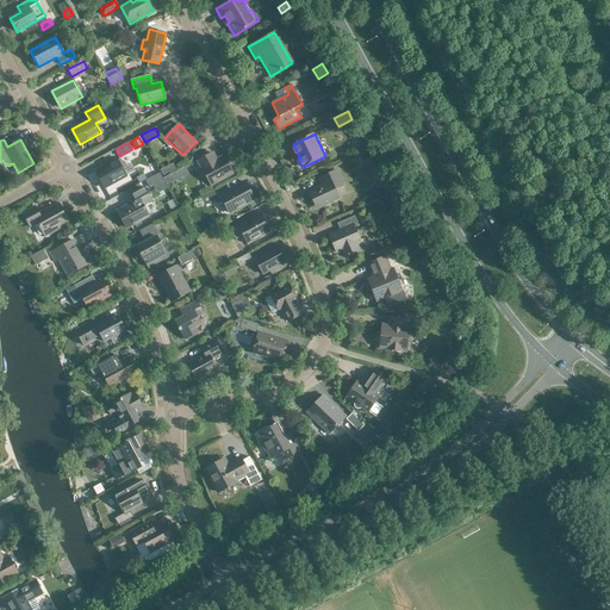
[(201,168),(204,172),(203,173),(203,175),(204,178),(206,179),(207,179),(211,185),(232,173),(224,156),(217,161),(212,153),(198,161),(201,168)]
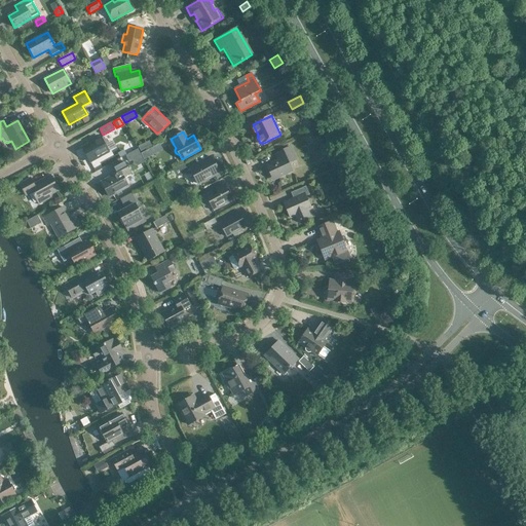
[(90,162),(109,152),(101,137),(82,148),(90,162)]
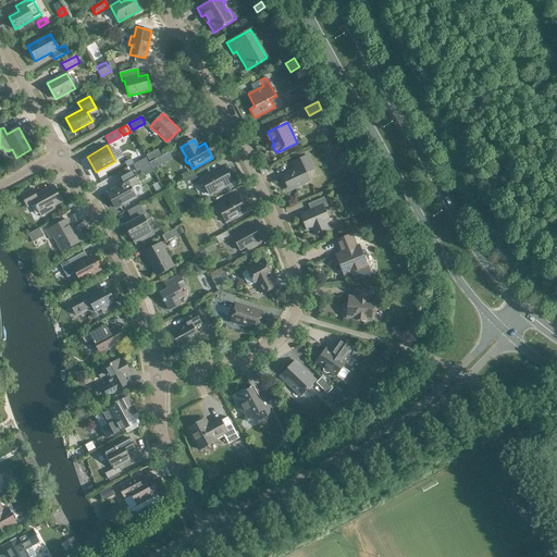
[(171,151),(160,157),(162,161),(173,155),(171,151)]
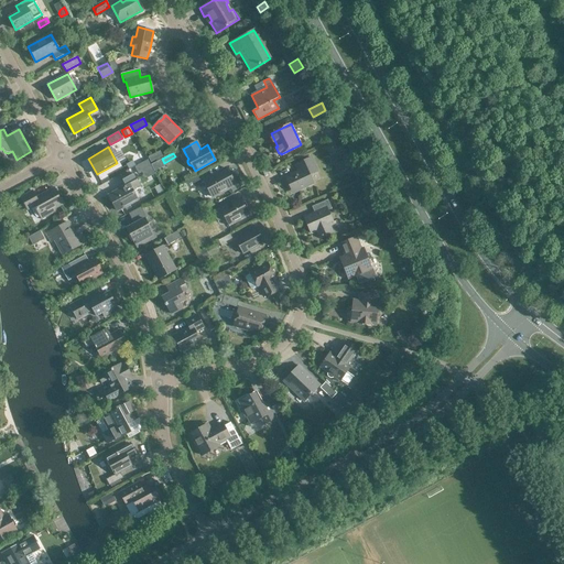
[(310,159),(294,165),(297,172),(285,177),(293,193),(313,184),(308,175),(316,172),(310,159)]
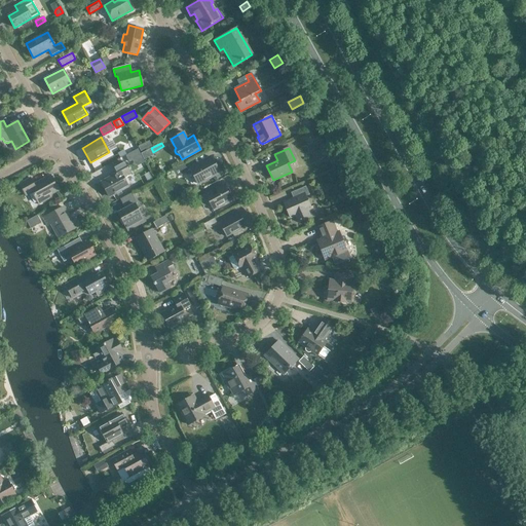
[(138,149),(125,156),(128,162),(141,156),(138,149)]
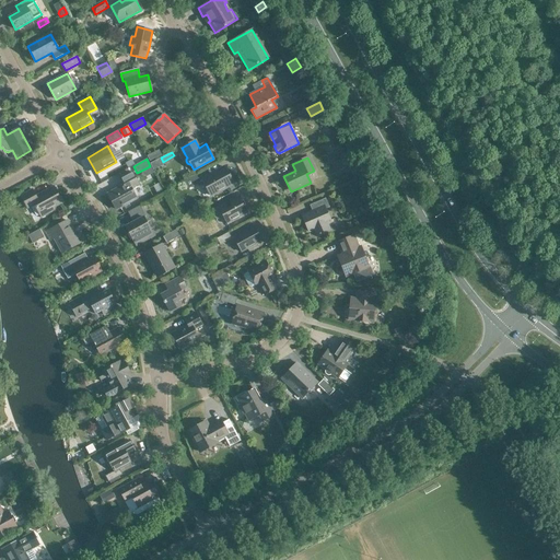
[(210,196),(233,183),(225,167),(201,179),(210,196)]
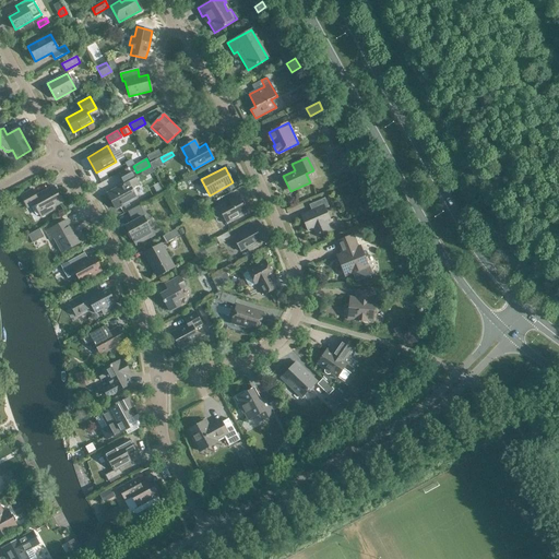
[(139,185),(132,171),(120,178),(125,186),(108,194),(116,209),(135,198),(131,189),(139,185)]
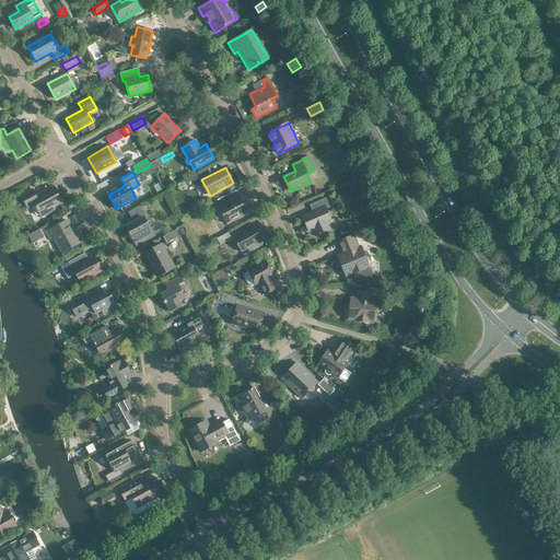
[(200,182),(197,175),(184,182),(188,189),(200,182)]
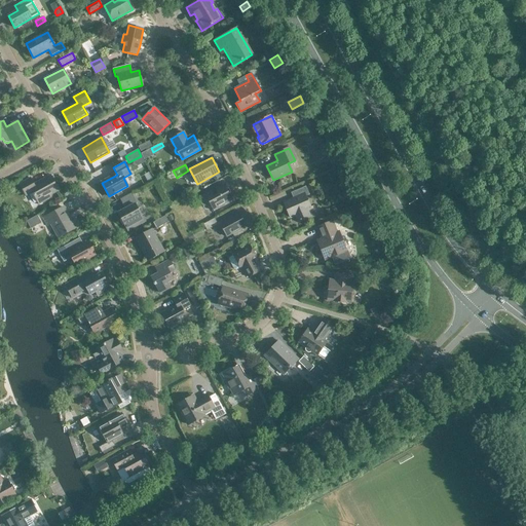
[(346,168),(339,171),(342,179),(349,176),(346,168)]
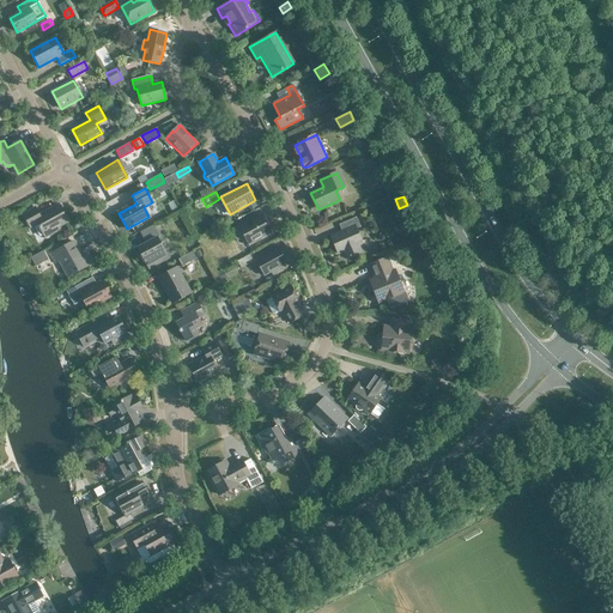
[(40,216),(36,207),(23,214),(30,228),(37,224),(44,238),(59,230),(58,228),(68,222),(59,205),(40,216)]
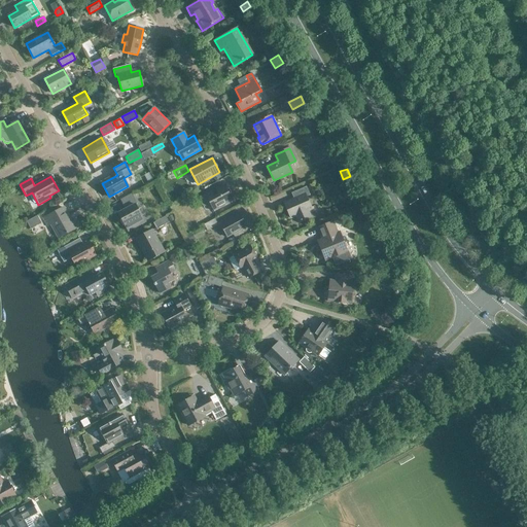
[(216,189),(218,194),(214,197),(211,191),(199,198),(204,207),(210,204),(214,211),(233,201),(224,185),(216,189)]
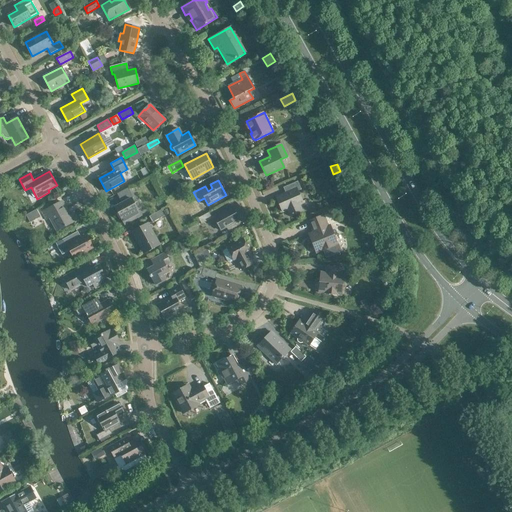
[(298,181),(287,186),(289,192),(277,197),(284,211),(287,210),(290,216),(300,212),(297,205),(302,203),(297,191),(301,189),(298,181)]
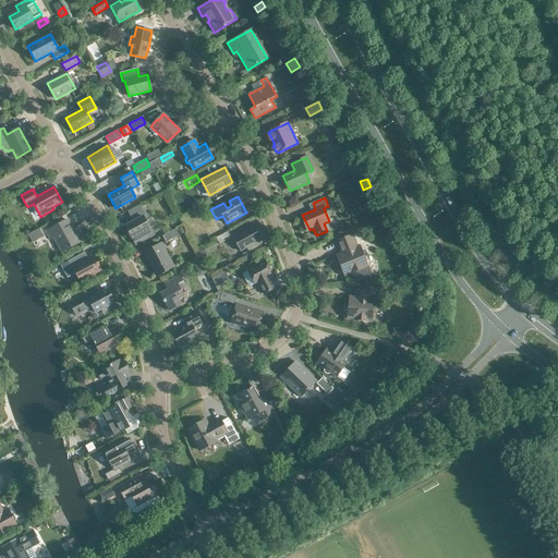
[(133,222),(125,227),(132,239),(135,244),(153,234),(149,229),(143,217),(145,216),(142,209),(140,205),(128,211),(130,216),(133,222)]
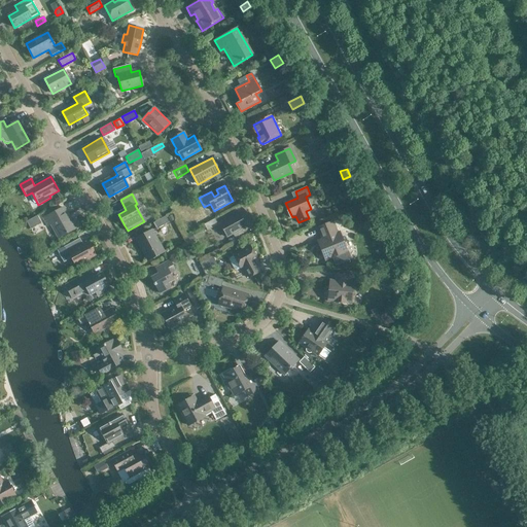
[(69,220),(63,208),(43,218),(47,226),(51,223),(60,238),(78,227),(73,218),(69,220)]
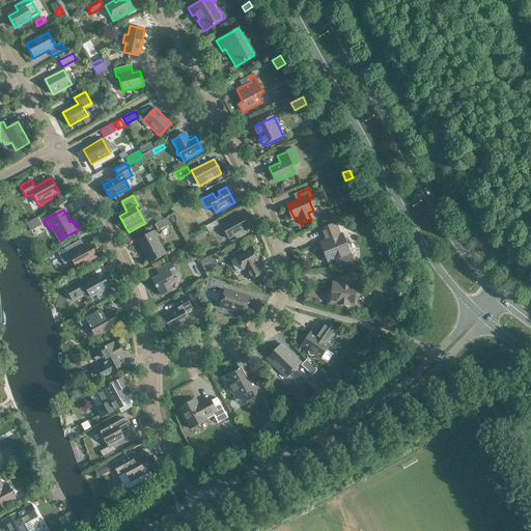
[(248,228),(241,215),(221,225),(228,239),(248,228)]
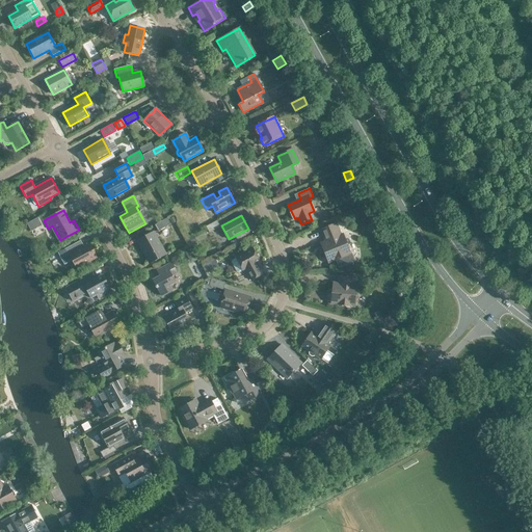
[(42,225),(37,218),(27,223),(31,232),(42,225)]
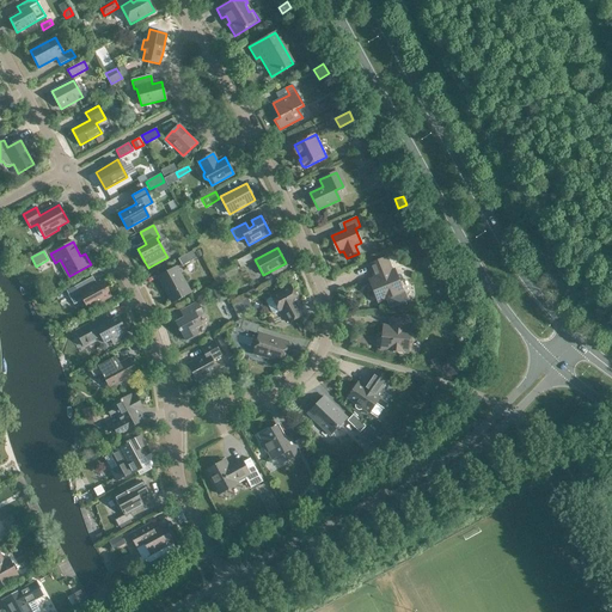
[(196,258),(193,251),(178,259),(182,267),(196,258)]
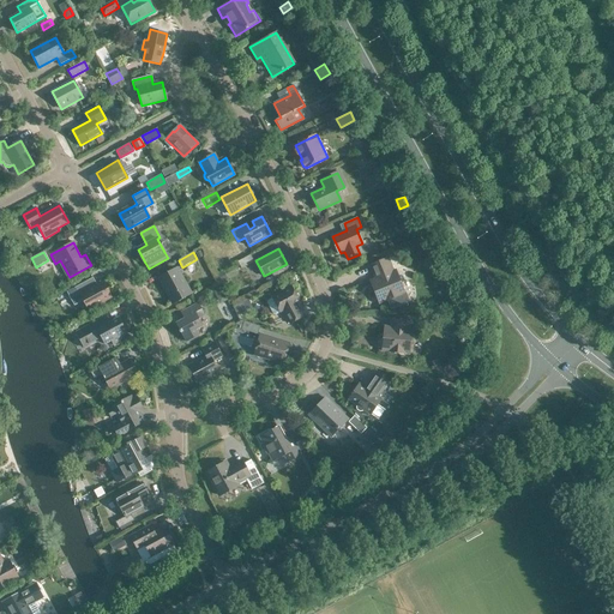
[(253,262),(250,254),(238,262),(241,269),(253,262)]
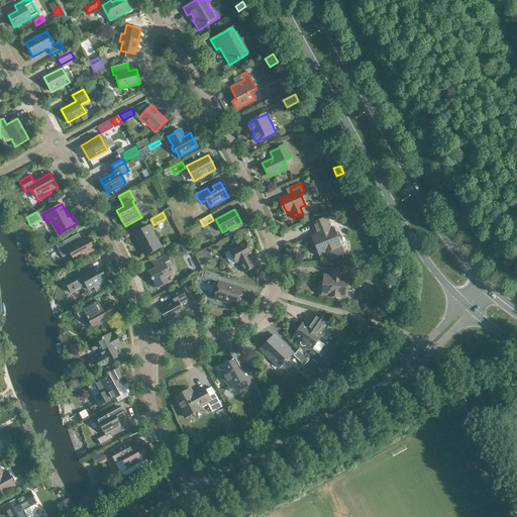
[(326,218),(312,223),(316,234),(312,236),(319,255),(326,252),(329,261),(332,260),(333,261),(342,257),(341,255),(343,254),(340,246),(332,228),(330,229),(326,218)]
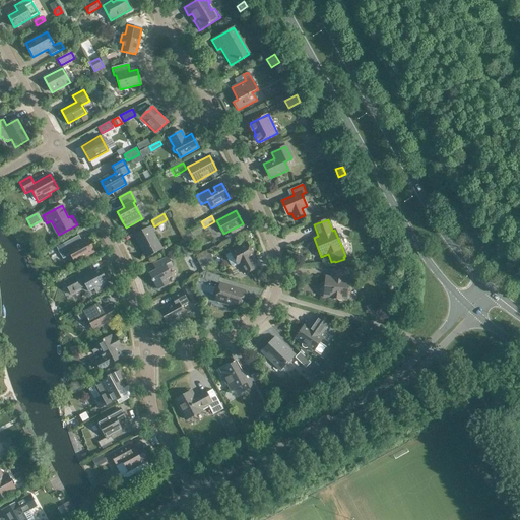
[(161,249),(149,228),(135,236),(146,257),(161,249)]
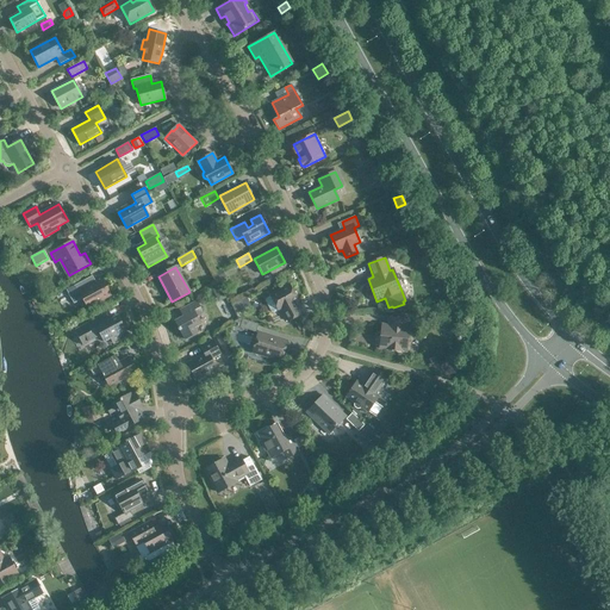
[(221,269),(216,272),(221,280),(225,278),(221,269)]
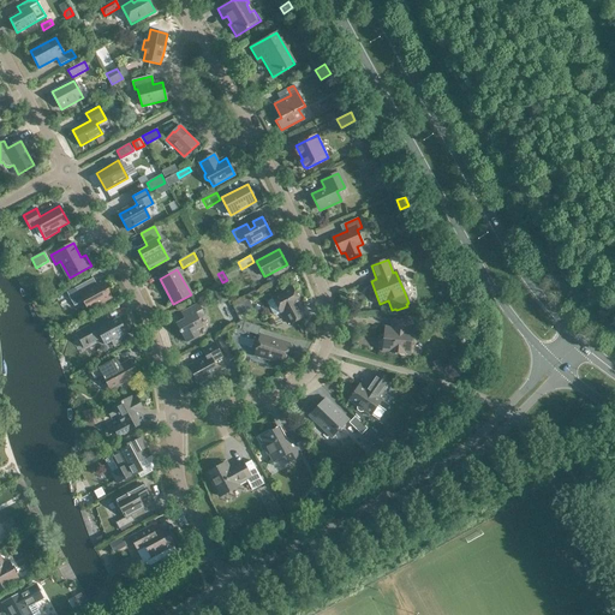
[(93,279),(66,292),(75,306),(83,302),(88,310),(109,298),(102,284),(97,286),(93,279)]
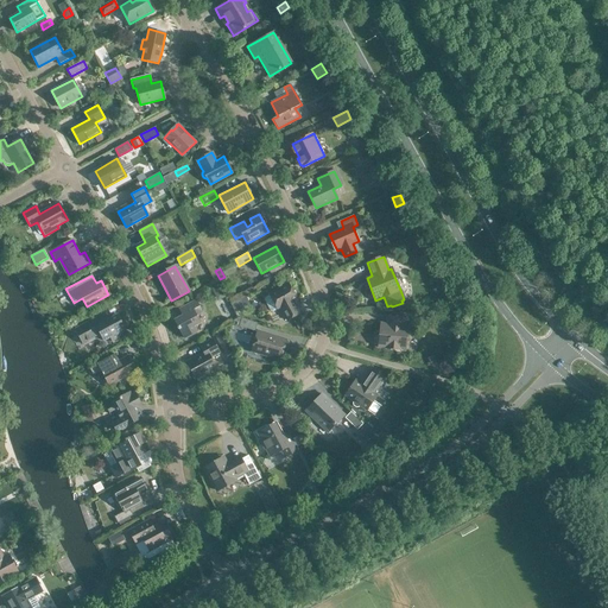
[(219,284),(210,287),(214,295),(222,290),(219,284)]
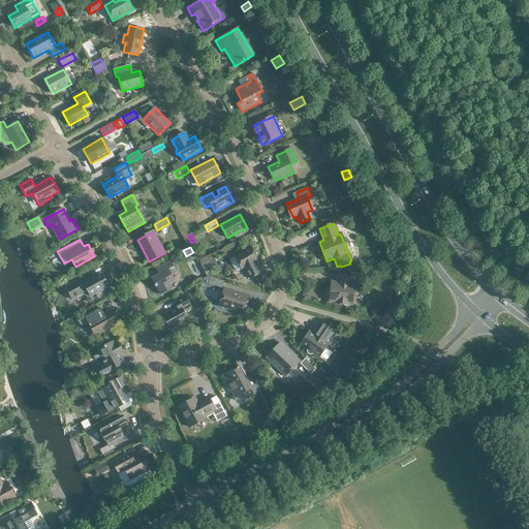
[(258,260),(251,247),(235,256),(235,257),(231,259),(230,261),(235,270),(237,271),(241,269),(242,270),(244,269),(250,279),(261,273),(255,262),(258,260)]
